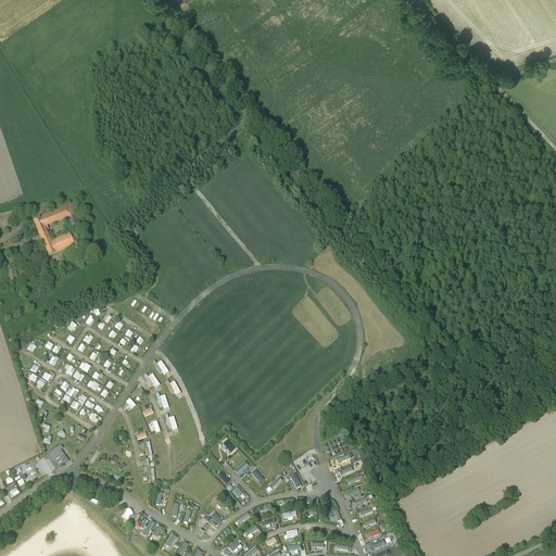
[(71,205),(43,217),(47,226),(66,219),(71,229),(81,225),(79,217),(76,219),(74,214),(79,212),(76,203),(71,206),(71,205)]
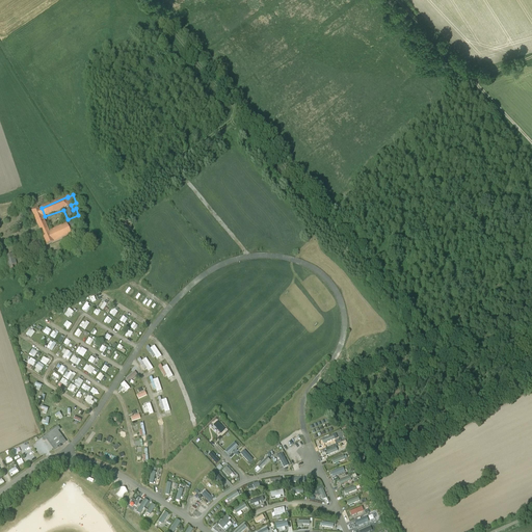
[(42,208),(32,212),(38,225),(37,225),(38,227),(45,223),(44,223),(44,221),(47,220),(45,216),(42,208)]
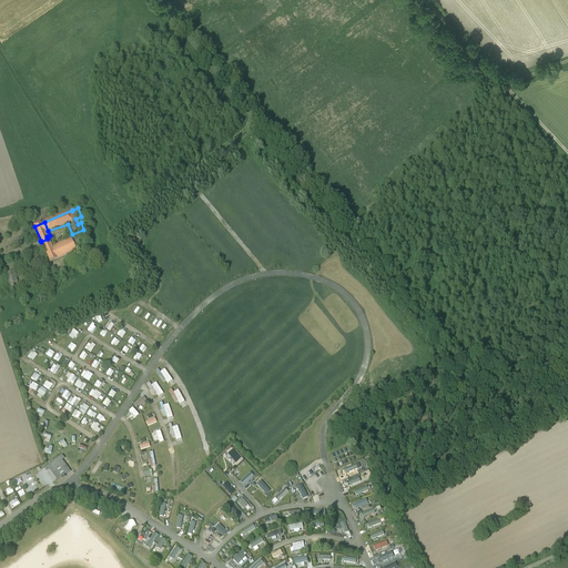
[(72,240),(57,246),(61,257),(77,251),(75,249),(84,245),(80,236),(72,240)]
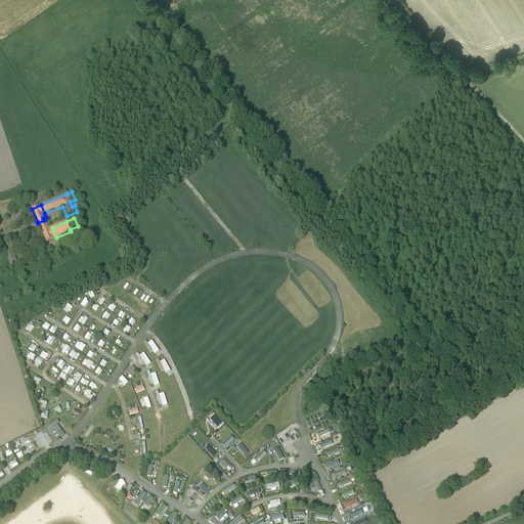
[(48,229),(45,224),(39,226),(46,243),(56,237),(52,227),(48,229)]
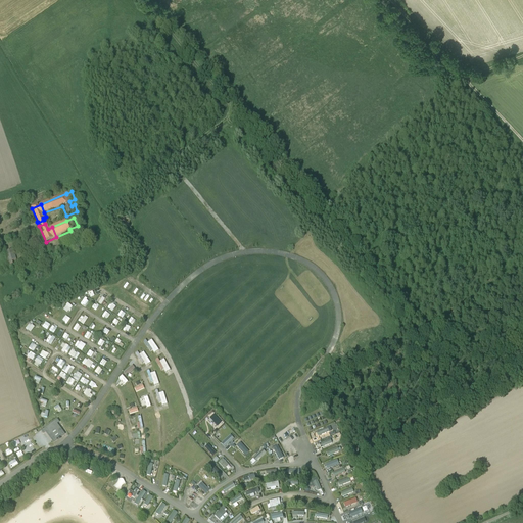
[(61,246),(54,249),(54,250),(56,254),(63,251),(61,246)]
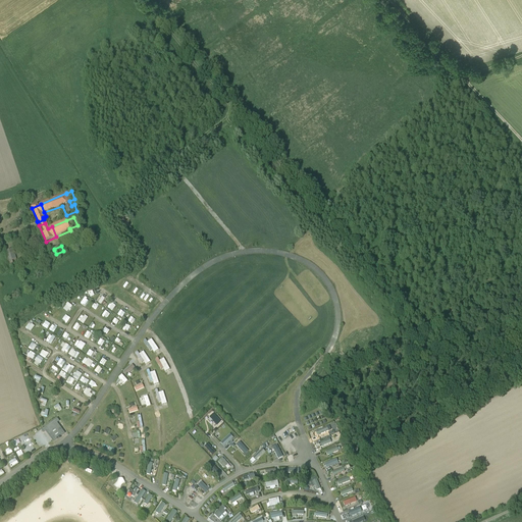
[(54,250),(43,255),(45,259),(56,254),(54,250)]
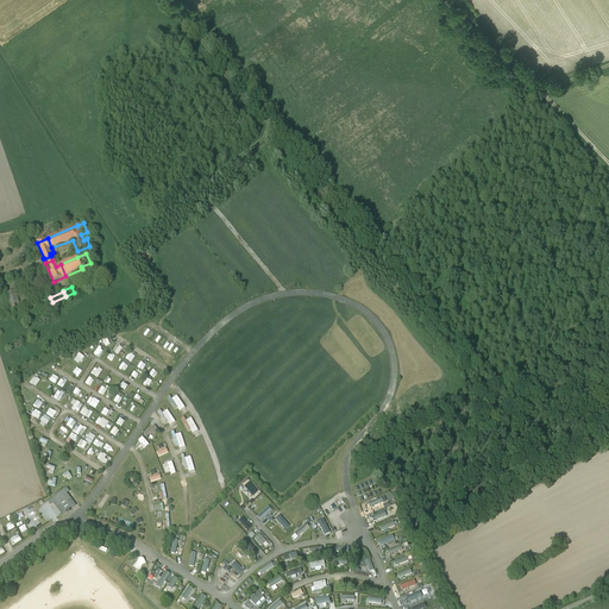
[(17,296),(7,300),(11,312),(20,308),(17,296)]
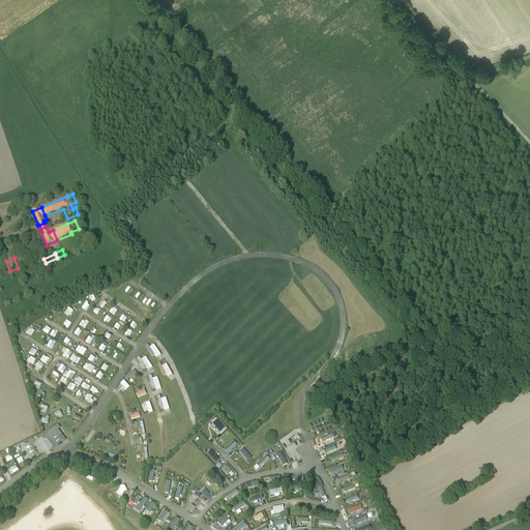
[(106,311),(108,307),(105,306),(108,300),(105,299),(102,302),(100,301),(97,305),(106,311)]
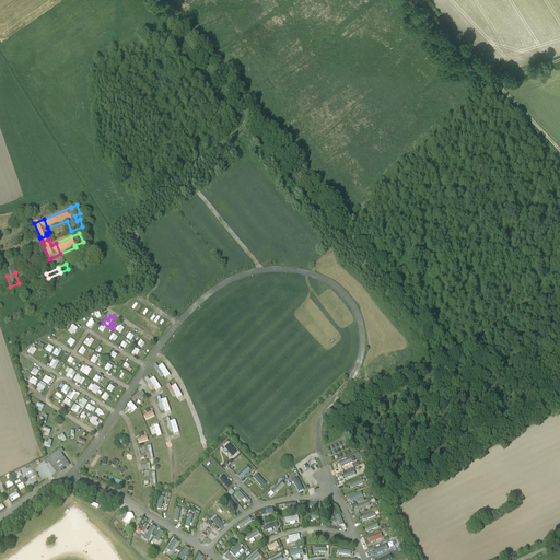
[(72,325),(68,329),(73,334),(78,328),(72,325)]
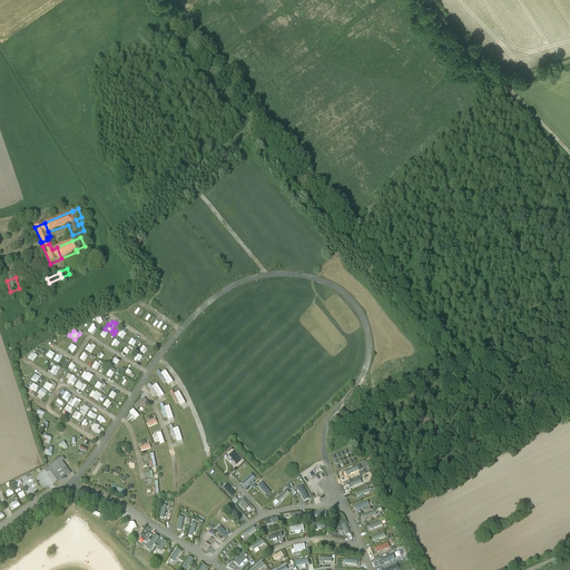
[(123,340),(126,333),(120,331),(117,336),(123,340)]
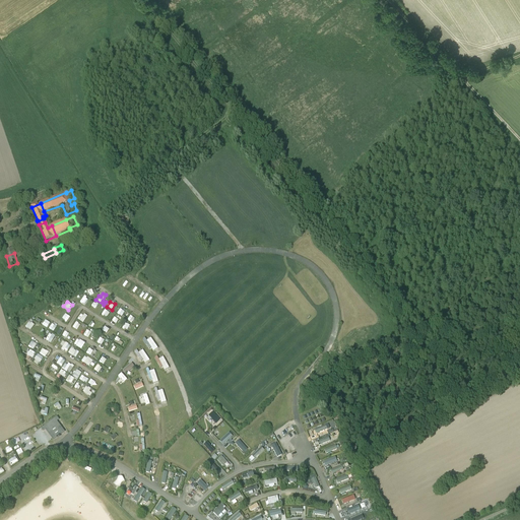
[(77,319),(82,323),(86,317),(80,313),(77,319)]
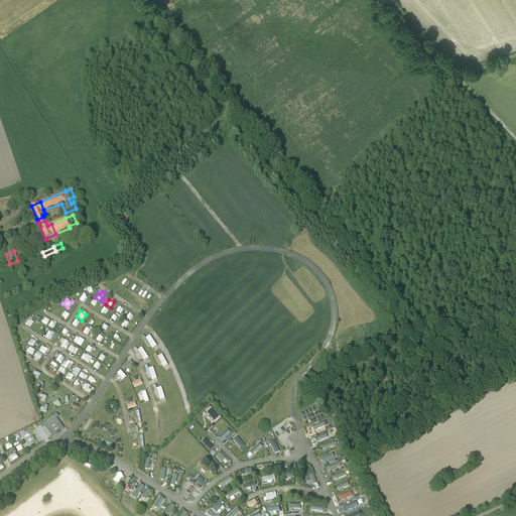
[(44,323),(46,318),(39,313),(37,316),(44,323)]
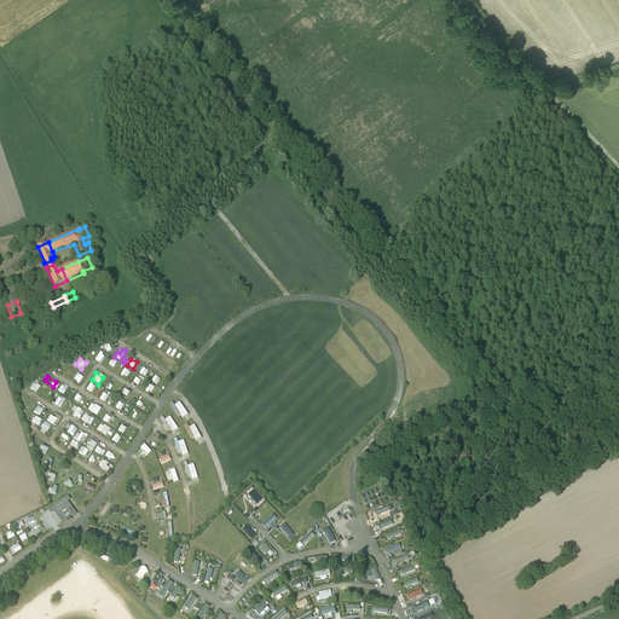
[(91,393),(96,387),(91,383),(86,388),(91,393)]
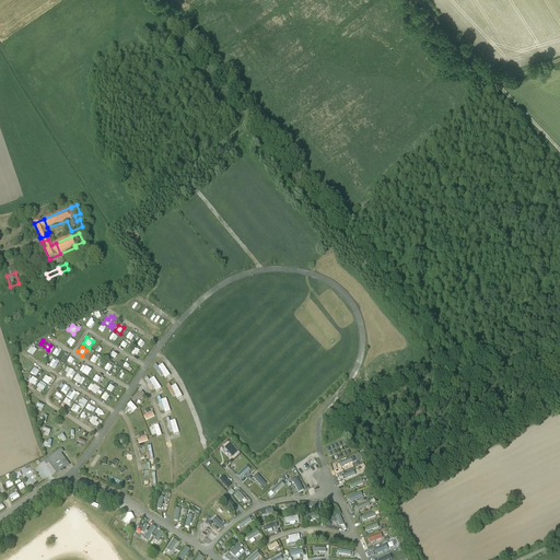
[(37,358),(41,353),(34,348),(31,351),(37,358)]
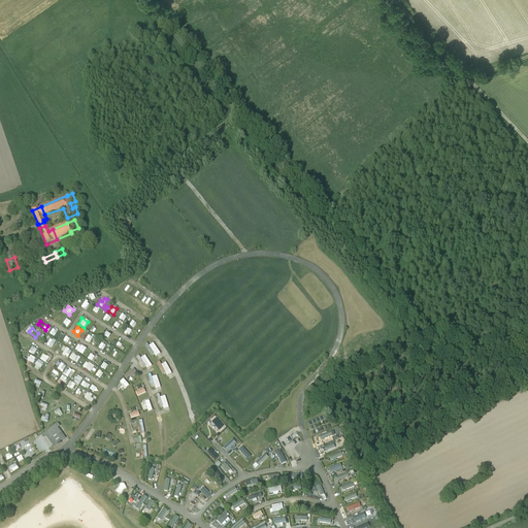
[(50,338),(46,344),(52,348),(55,341),(50,338)]
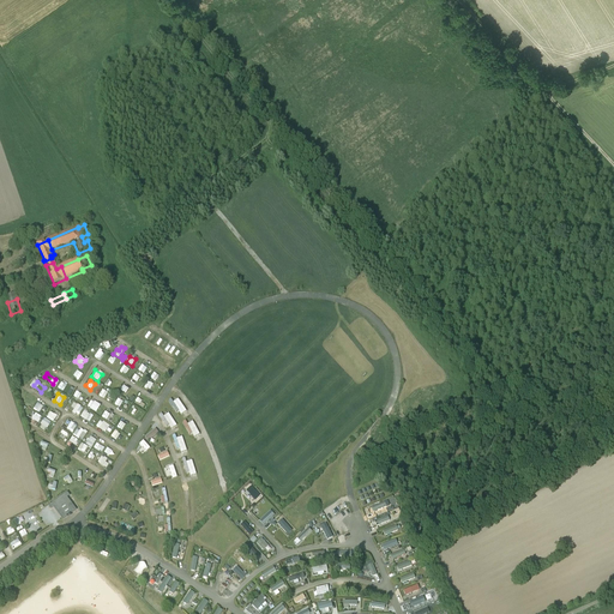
[(186,411),(178,398),(170,403),(176,413),(178,411),(181,415),(186,411)]
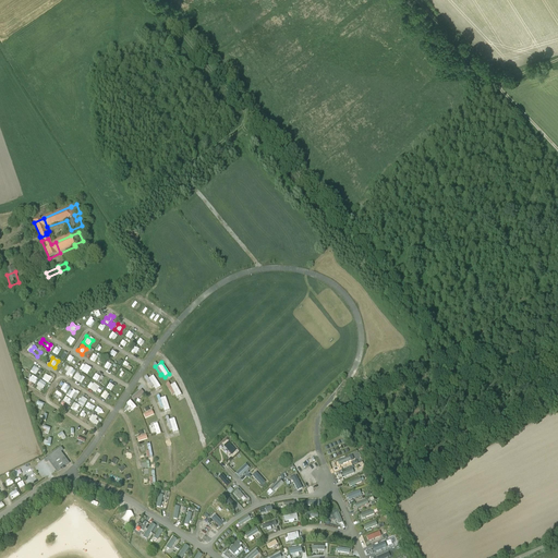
[(87,375),(91,367),(83,364),(79,371),(87,375)]
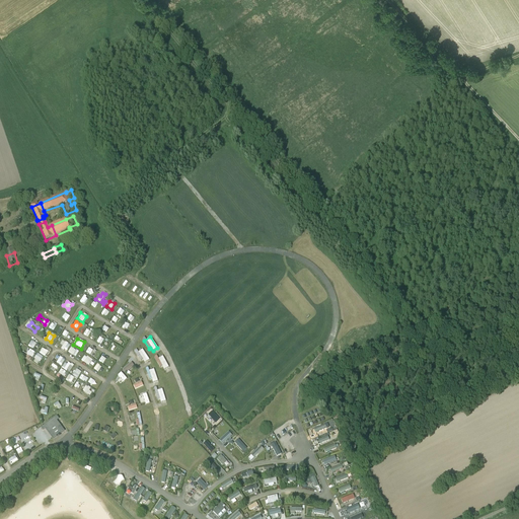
[(61,348),(66,351),(70,345),(62,340),(60,344),(62,346),(61,348)]
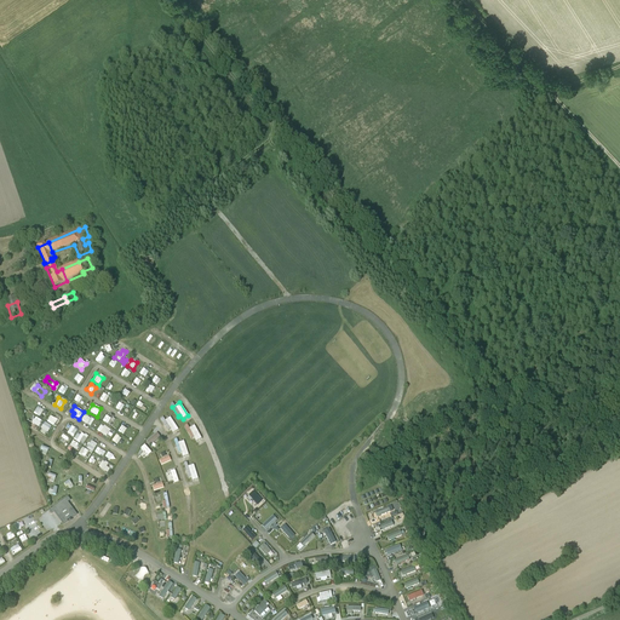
[(107,413),(102,420),(107,424),(112,417),(107,413)]
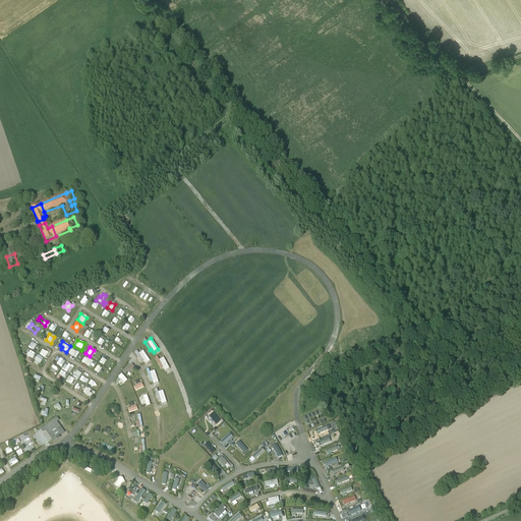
[(78,352),(70,349),(68,354),(76,357),(78,352)]
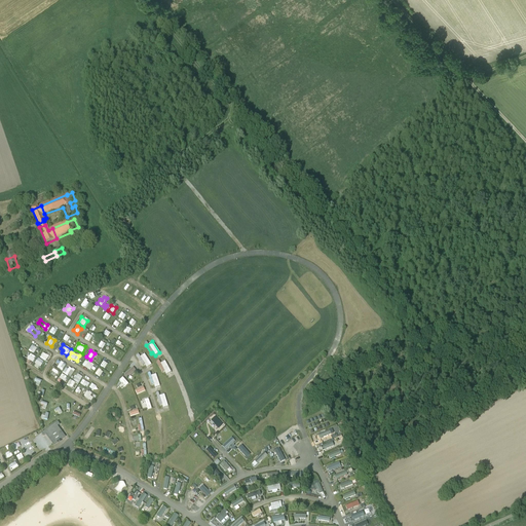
[(146,368),(151,365),(144,353),(140,357),(146,368)]
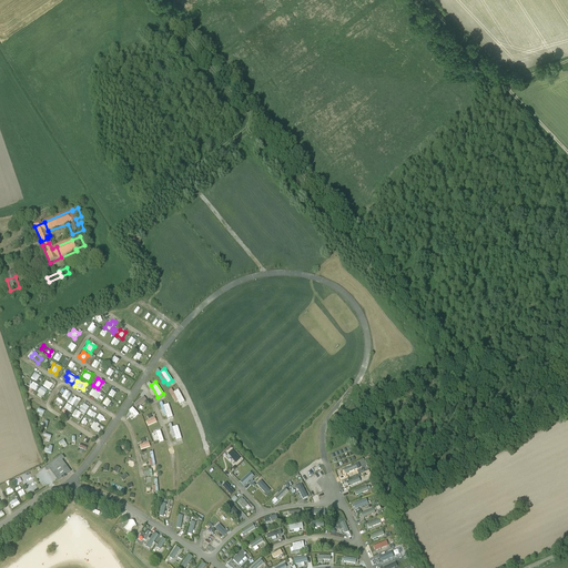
[(62,388),(60,392),(63,394),(61,397),(67,401),(70,393),(62,388)]
